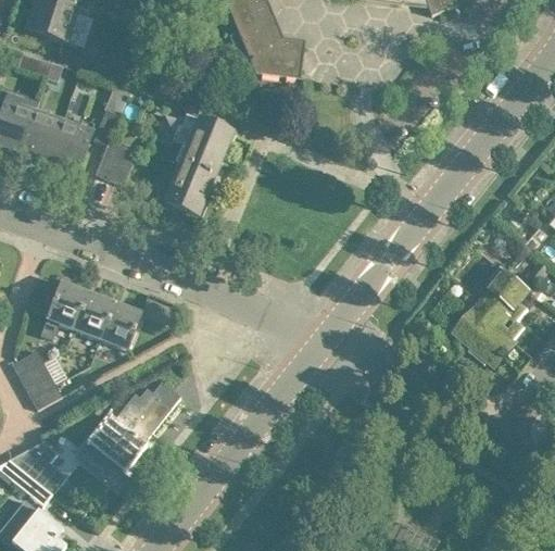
[(91,16),(75,11),(40,0),(37,0),(27,28),(83,46),(91,16)]
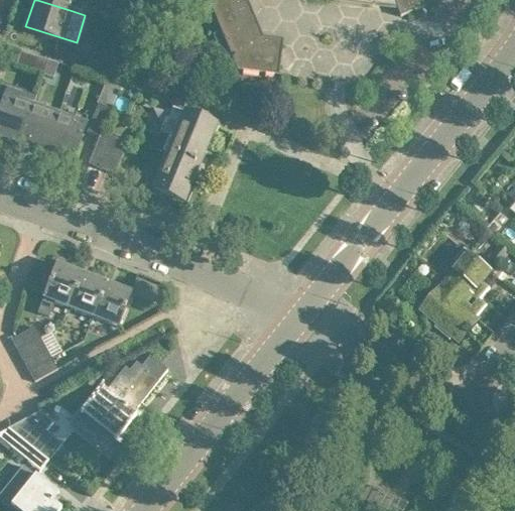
[(37,0),(70,10),(73,0),(37,0)]
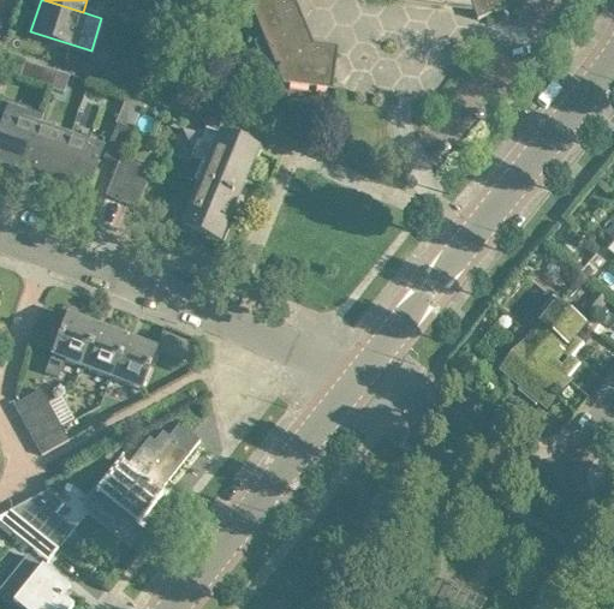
[(250,0),(284,79),(333,85),(338,42),(314,40),(297,0),(416,0),(445,4),(447,0),(471,0),(477,16),(506,4),(504,0),(250,0)]
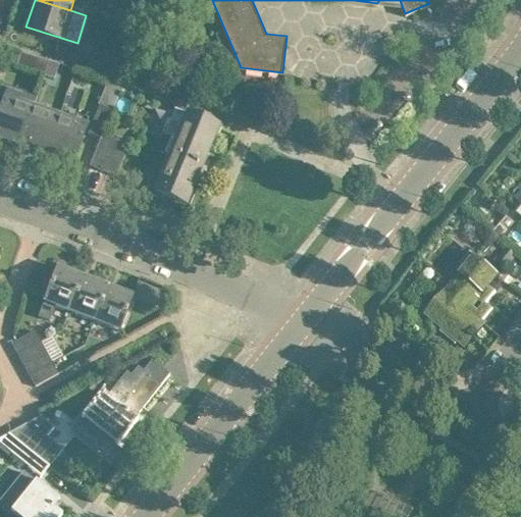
[(143,15),(146,6),(132,1),(128,9),(143,15)]
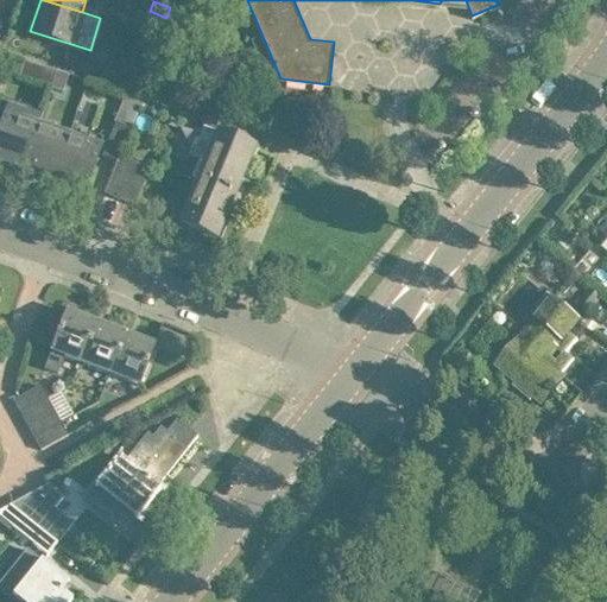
[(113,56),(107,75),(139,84),(145,67),(113,56)]
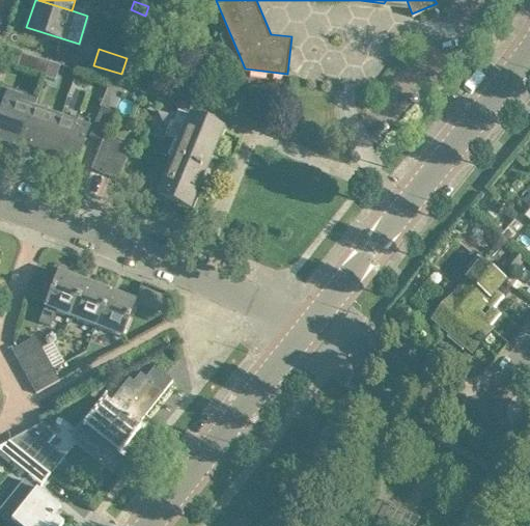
[(50,58),(22,50),(17,64),(45,73),(50,58)]
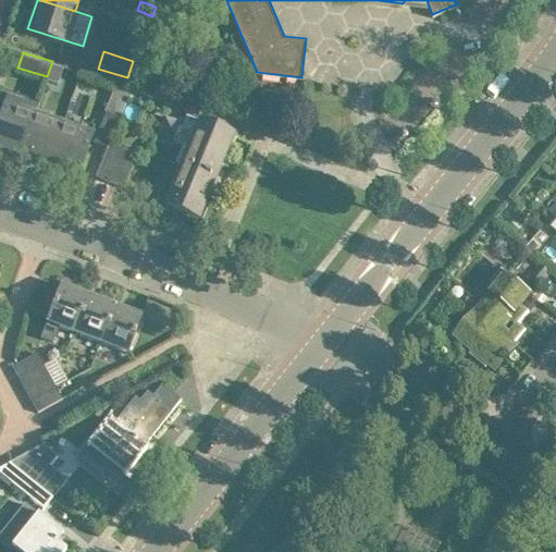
[(63,64),(52,61),(47,76),(59,81),(63,64)]
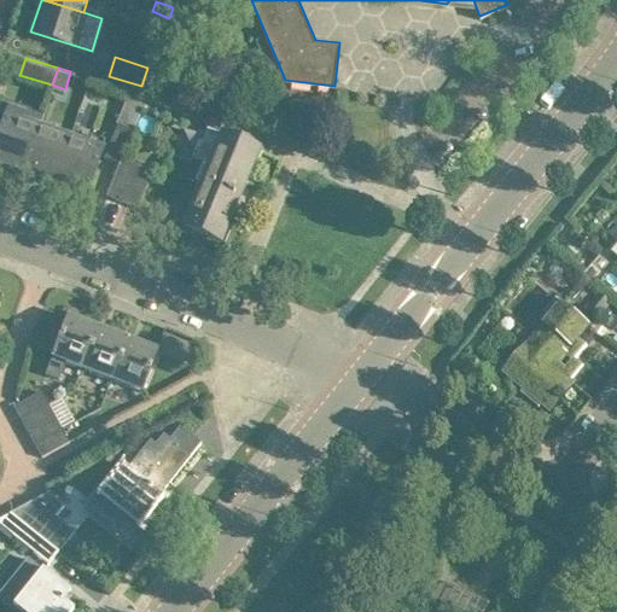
[(195,98),(152,81),(147,94),(188,111),(195,98)]
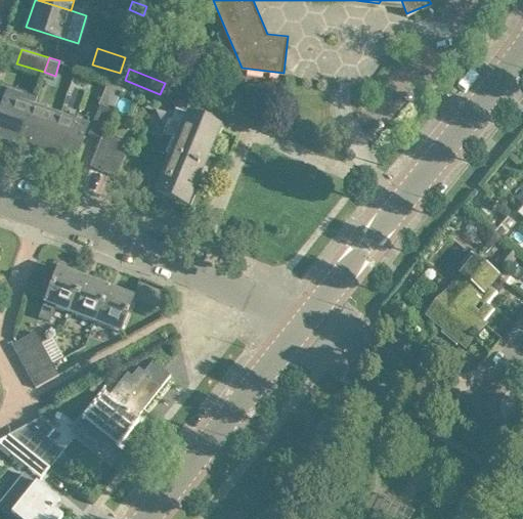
[(100,101),(88,131),(101,136),(103,131),(114,106),(124,81),(110,77),(99,101),(100,101)]
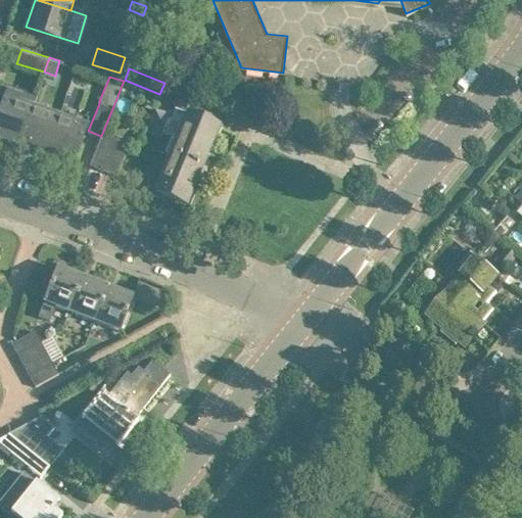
[(0,110),(0,134),(20,141),(33,105),(37,92),(2,81),(0,86),(0,100),(3,101),(0,110)]
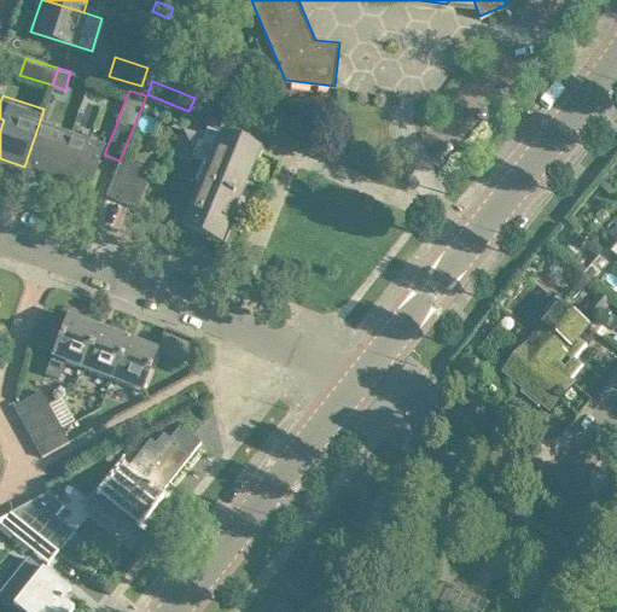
[(39,124),(24,167),(28,169),(28,170),(35,173),(36,173),(36,172),(54,178),(70,135),(39,124)]
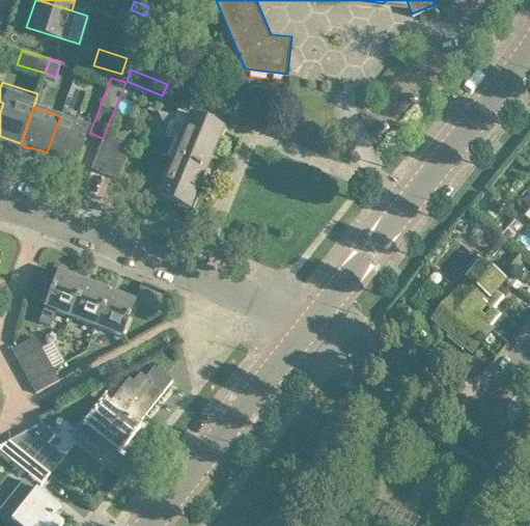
[(169,117),(163,133),(165,134),(212,154),(223,126),(178,107),(174,117),(169,117)]
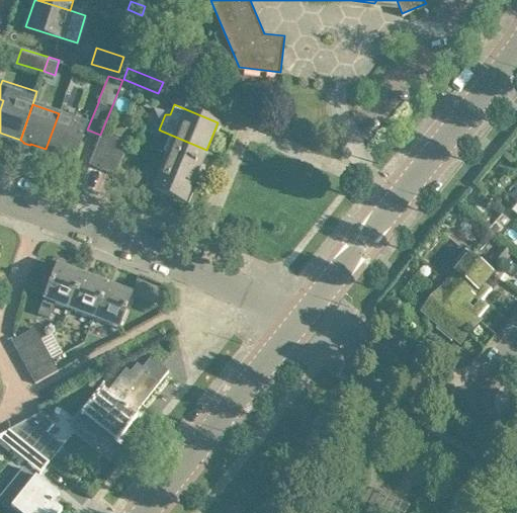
[(46,149),(73,158),(88,113),(77,109),(74,118),(59,113),(46,149)]
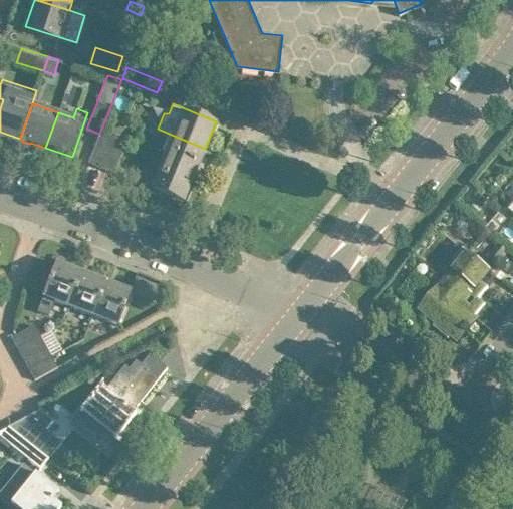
[(99,134),(88,160),(105,167),(118,136),(101,129),(99,134)]
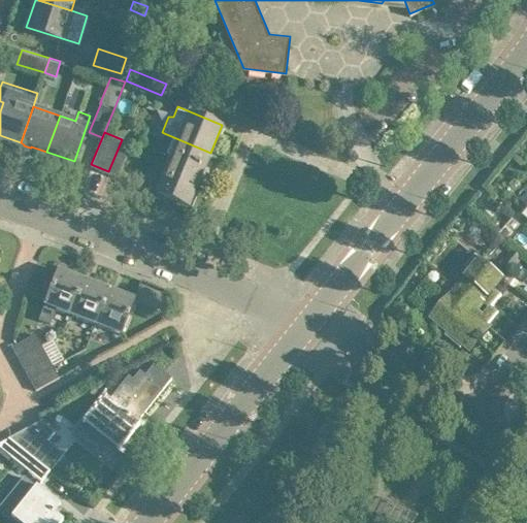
[(164,133),(153,159),(166,165),(199,178),(210,153),(164,133)]
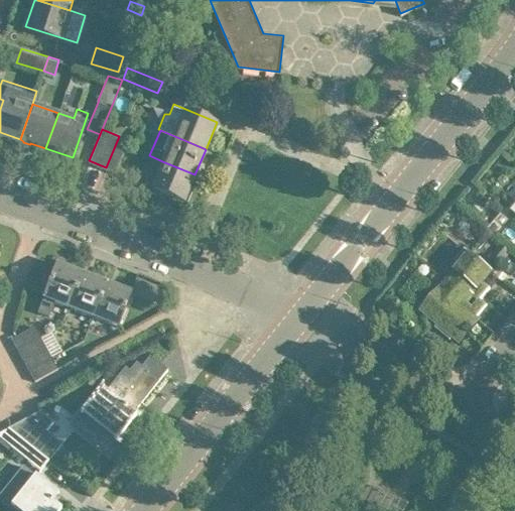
[(119,136),(106,167),(115,170),(128,140),(119,136)]
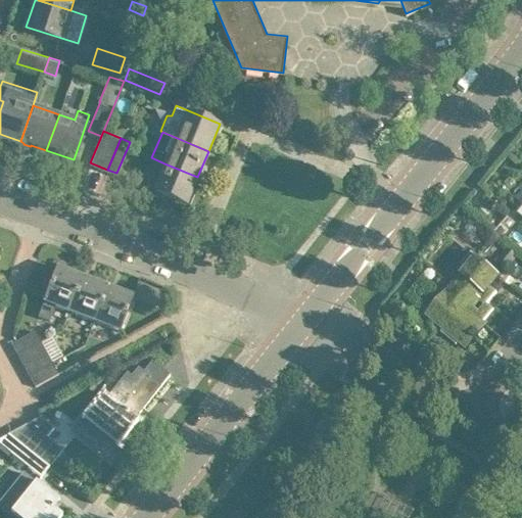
[(187,202),(197,177),(164,163),(159,177),(151,174),(146,186),(187,202)]
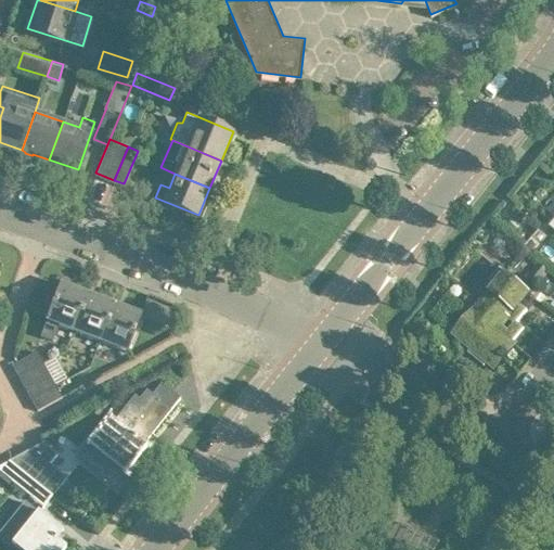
[(540,226),(524,243),(533,252),(550,233),(540,226)]
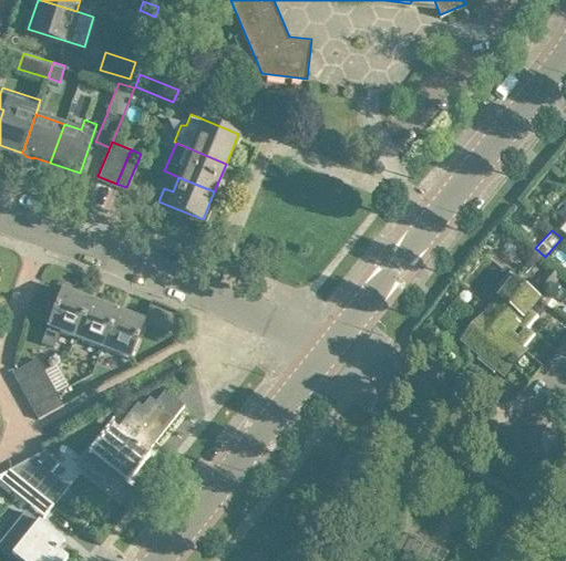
[(553,265),(541,278),(551,287),(563,272),(553,265)]
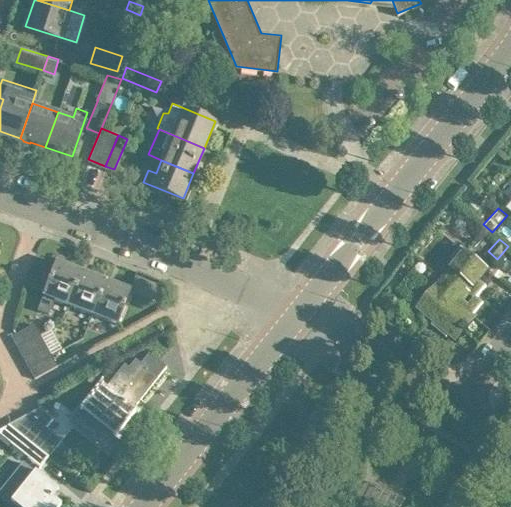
[(425,243),(418,253),(436,267),(444,257),(425,243)]
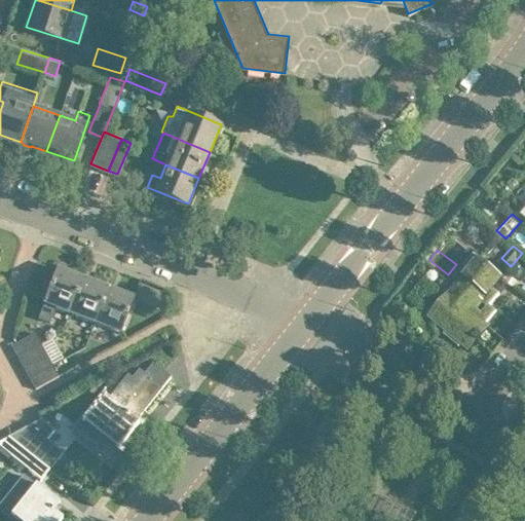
[(470,266),(430,313),(470,346),(490,323),(486,320),(497,307),(494,305),(490,309),(487,306),(490,302),(500,290),(494,285),(502,274),(475,252),(465,263),(470,266)]
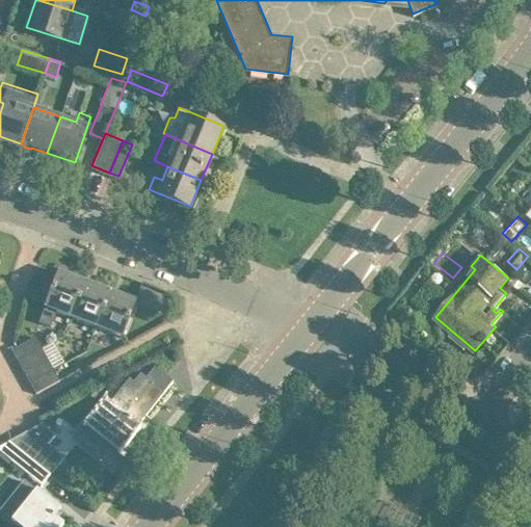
[(56,308),(72,314),(85,280),(58,269),(40,319),(51,323),(56,308)]
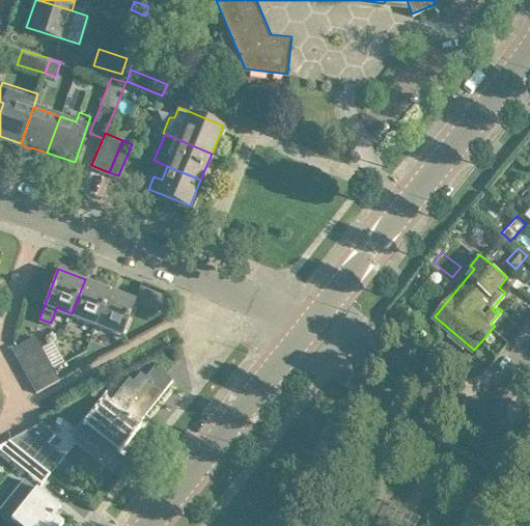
[(98,323),(111,288),(85,279),(72,313),(98,323)]
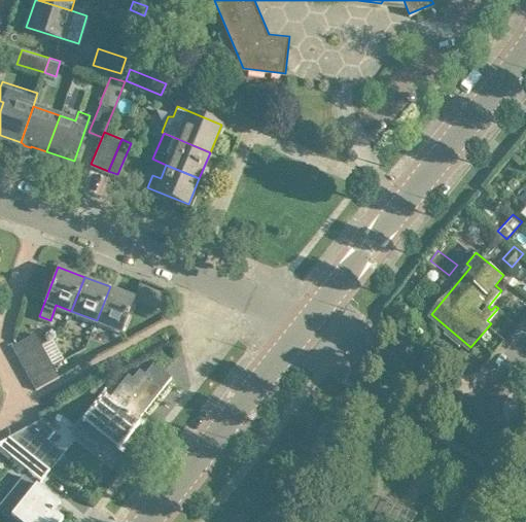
[(134,296),(110,286),(97,320),(121,329),(134,296)]
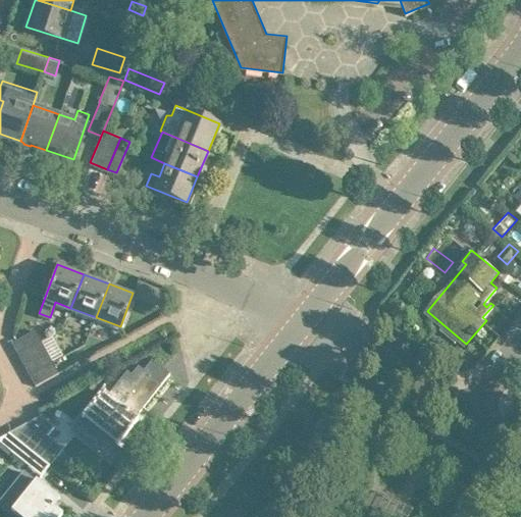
[(12,340),(17,351),(41,338),(35,327),(12,340)]
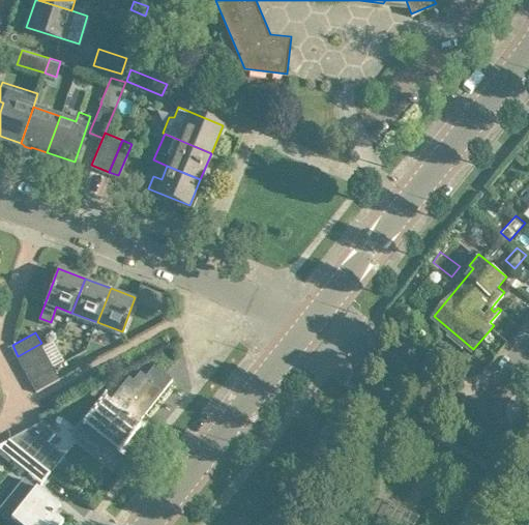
[(24,367),(48,354),(41,343),(18,356),(24,367)]
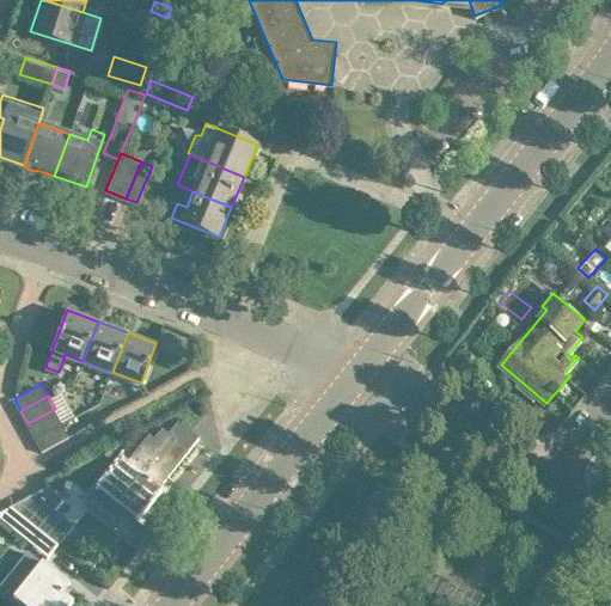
[(62,421),(55,409),(28,423),(35,436),(62,421)]
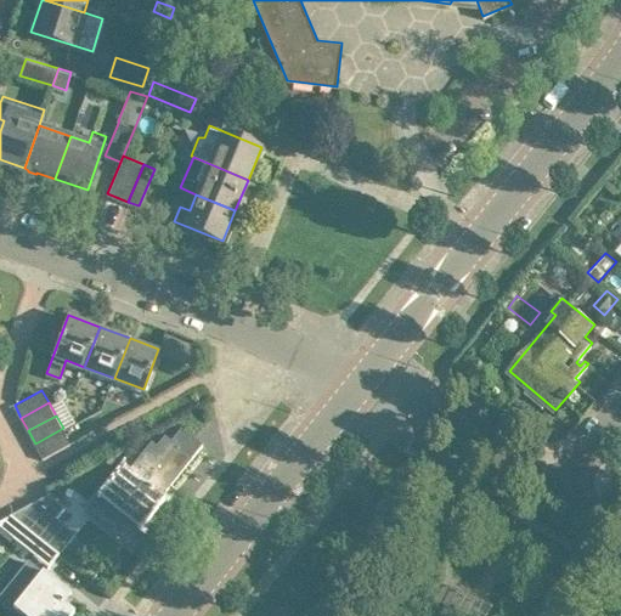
[(203,442),(181,425),(171,438),(165,433),(157,442),(152,439),(129,468),(122,462),(97,492),(140,526),(164,496),(161,493),(203,442)]
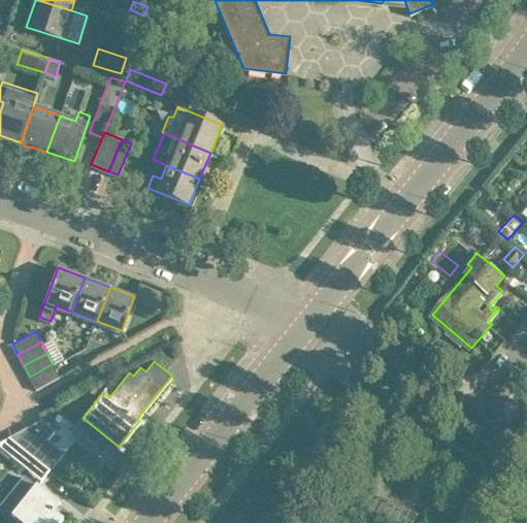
[(60,374),(54,363),(30,377),(36,387),(60,374)]
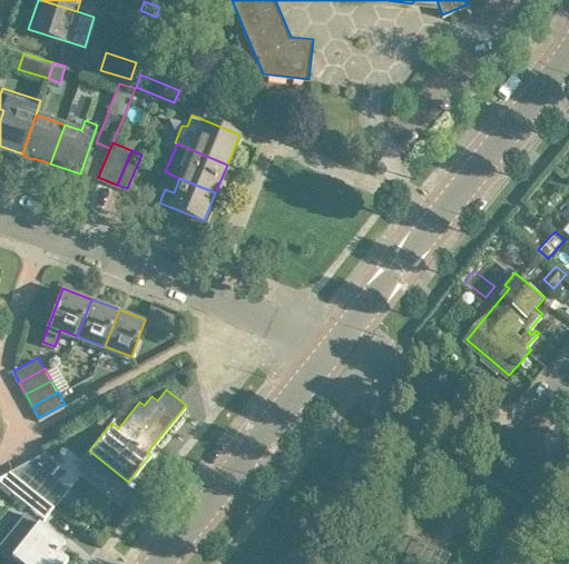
[(43,451),(10,470),(54,504),(68,486),(50,473),(59,463),(43,451)]
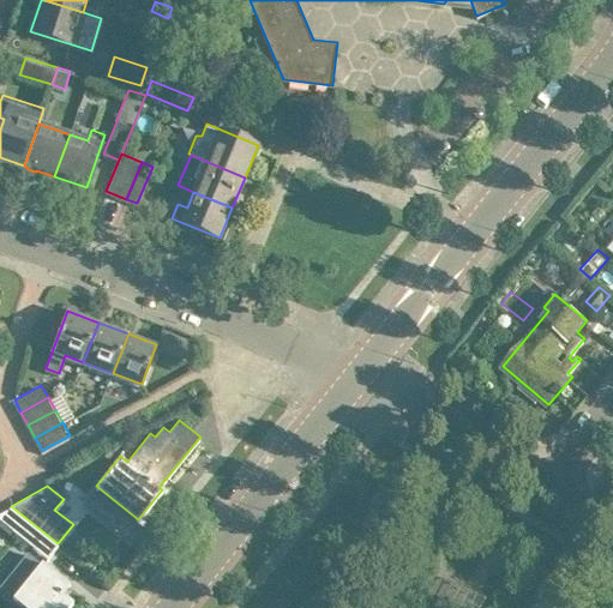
[(0,524),(11,534),(14,529),(48,555),(58,543),(11,506),(0,511),(0,524)]
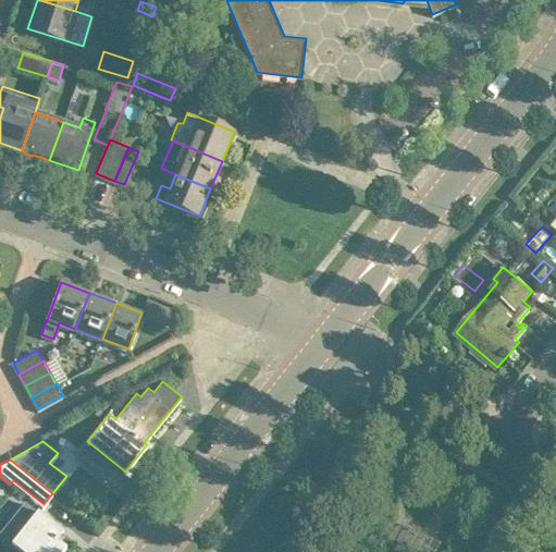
[(61,551),(66,546),(57,538),(63,530),(37,510),(26,501),(0,532),(0,538),(17,551),(61,551)]
